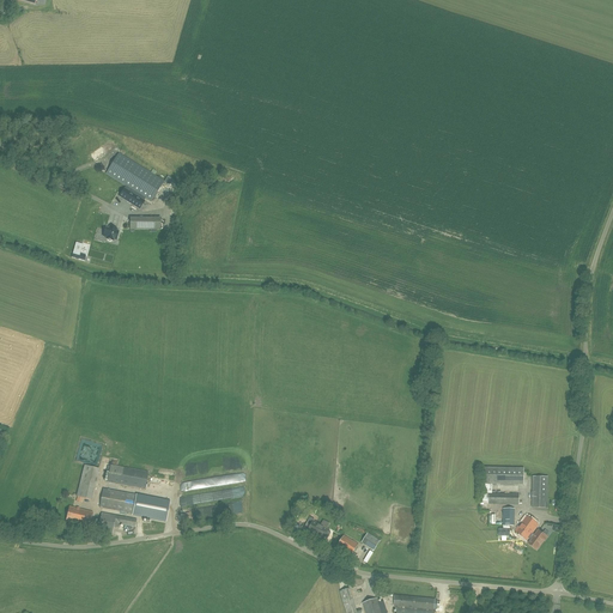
[(2,1),(0,10),(0,12),(7,16),(11,4),(2,1)]
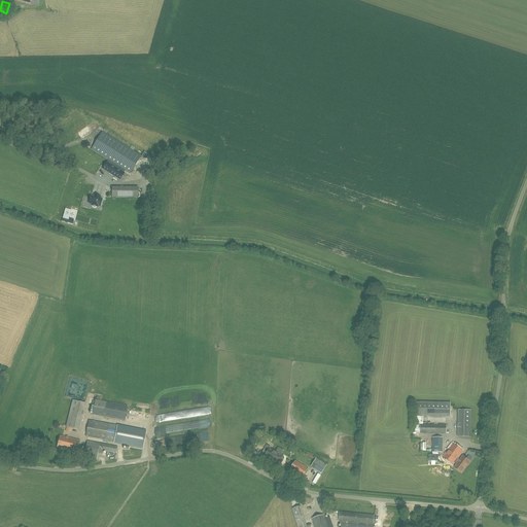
[(53,138),(58,131),(54,129),(49,136),(53,138)]
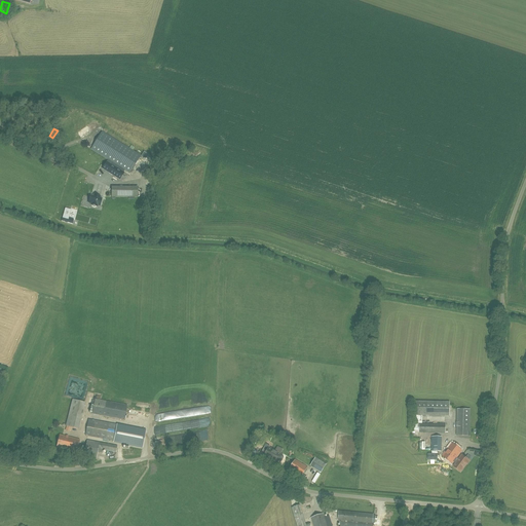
[(64,136),(63,136),(65,142),(66,142),(69,141),(79,137),(77,130),(73,133),(64,136)]
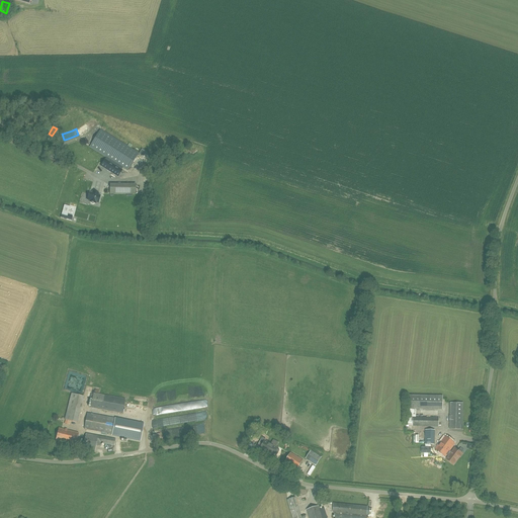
[(139,153),(105,133),(100,128),(89,147),(127,171),(139,153)]
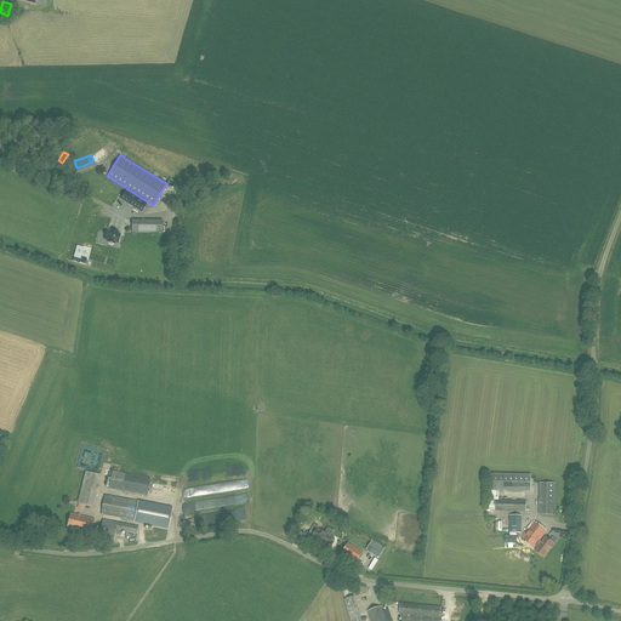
[(125,191),(120,199),(141,212),(147,204),(125,191)]
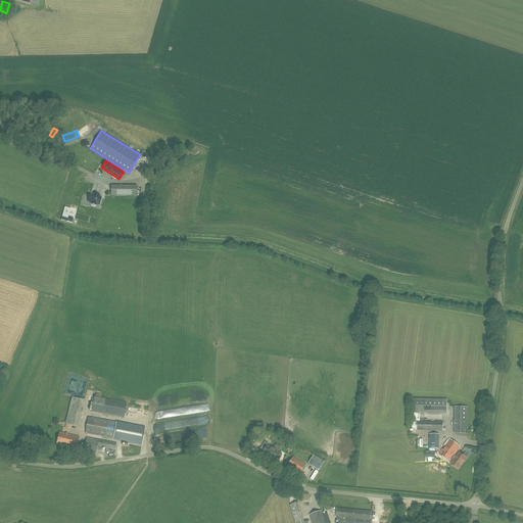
[(137,196),(137,187),(110,187),(110,196),(137,196)]
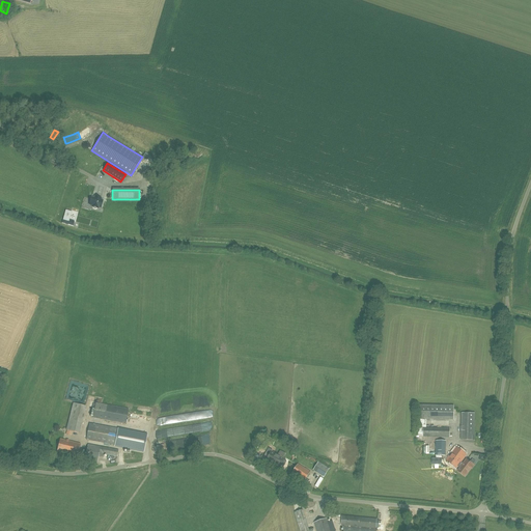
[(89,205),(92,205),(91,207),(92,207),(92,208),(93,208),(95,210),(96,210),(96,208),(98,208),(99,207),(101,207),(103,200),(101,200),(101,198),(94,196),(94,198),(91,197),(89,205)]
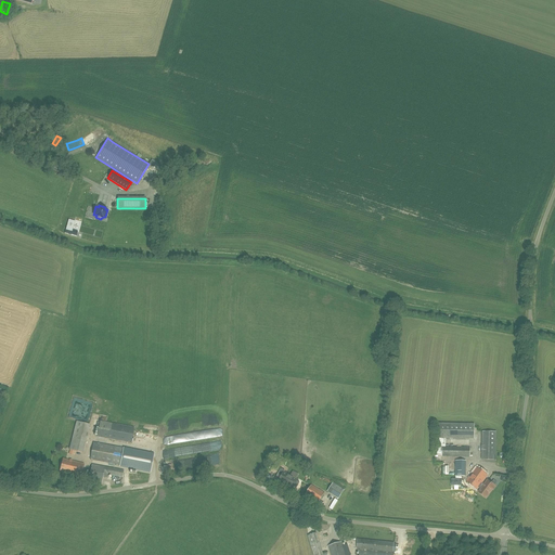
[(81,453),(89,424),(76,421),(69,450),(81,453)]
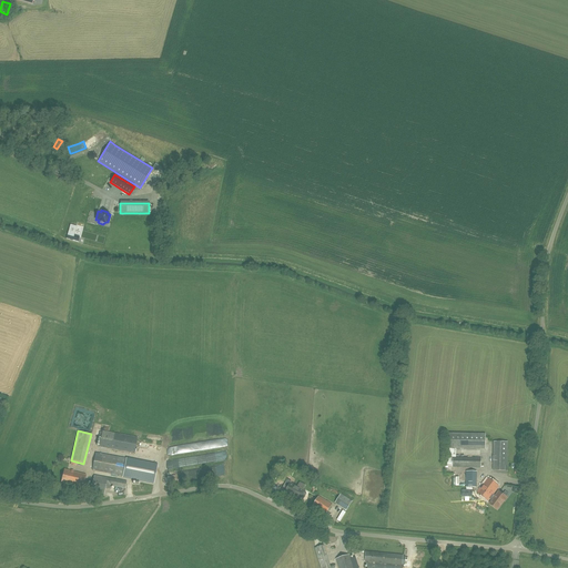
[(134,453),(137,437),(102,430),(99,446),(134,453)]
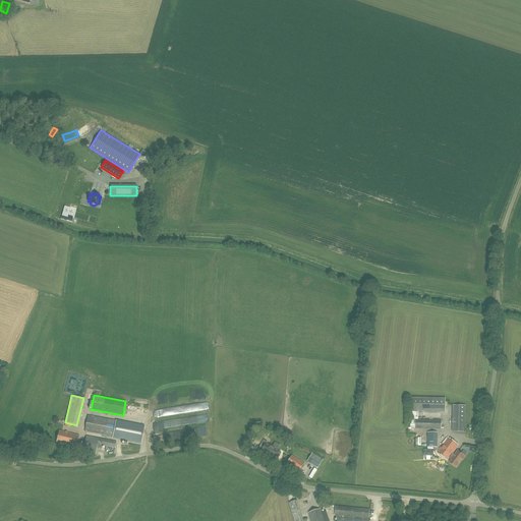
[(445,398),(411,398),(411,411),(445,412),(445,398)]
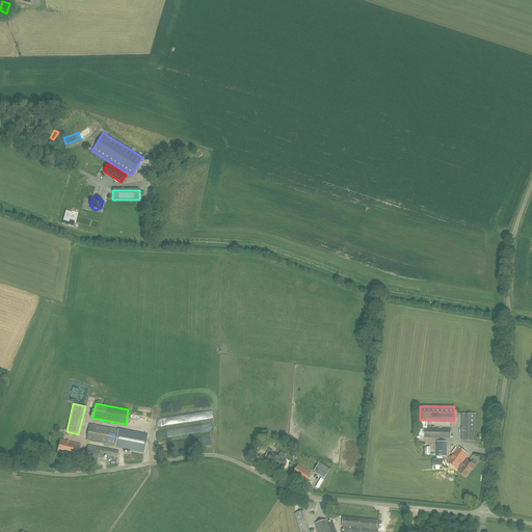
[(462,414),(461,441),(475,441),(476,414),(462,414)]
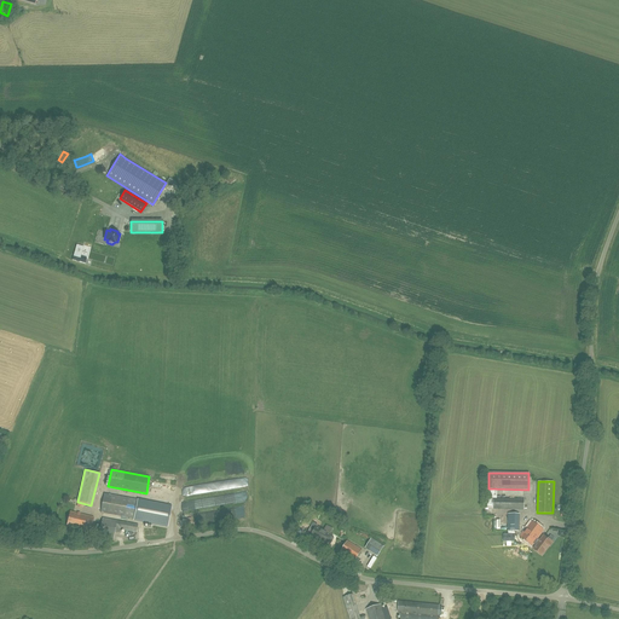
[(137,498),(137,499),(104,493),(100,513),(106,514),(133,519),(133,520),(167,527),(172,505),(137,498)]
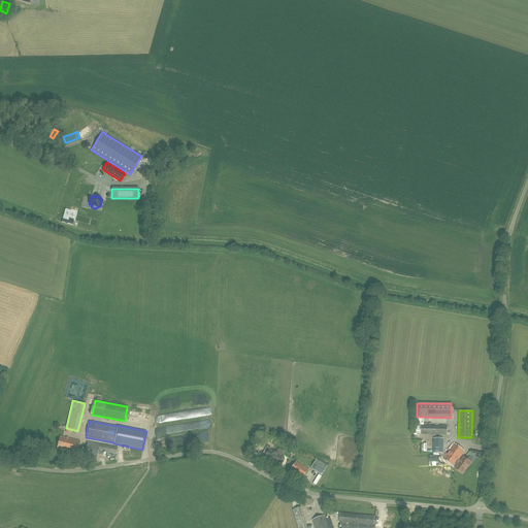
[(447,434),(448,425),(421,425),(421,434),(447,434)]
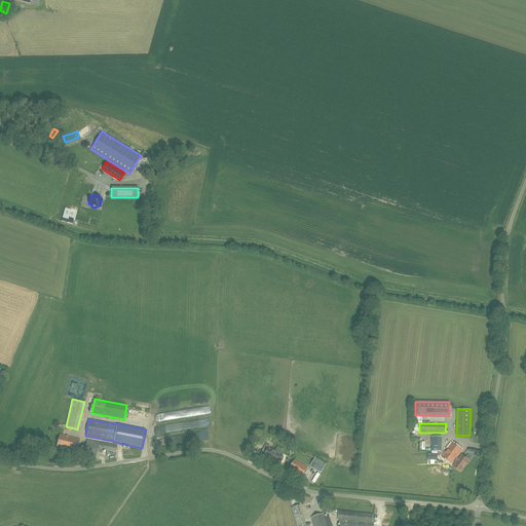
[(63,449),(66,436),(60,435),(59,439),(58,439),(57,440),(57,441),(57,442),(58,442),(57,447),(63,449)]
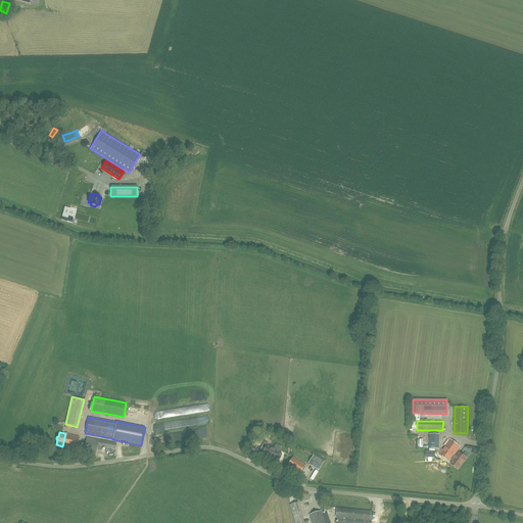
[(65,433),(62,446),(76,449),(79,437),(65,433)]
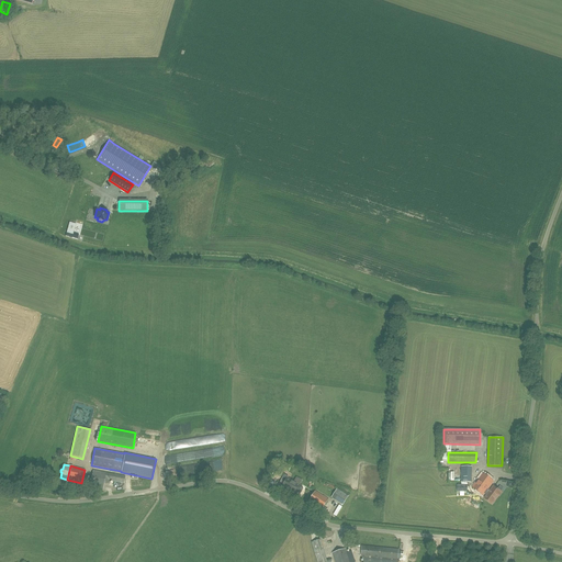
[(471,467),(461,467),(461,482),(471,482),(471,467)]
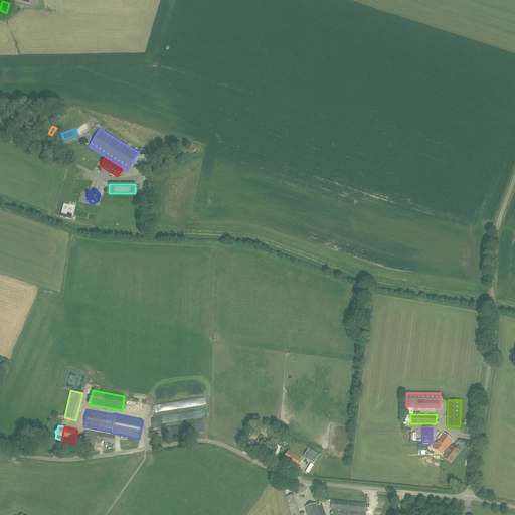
[(94,450),(96,443),(100,444),(100,441),(113,443),(114,436),(84,431),(81,448),(94,450)]
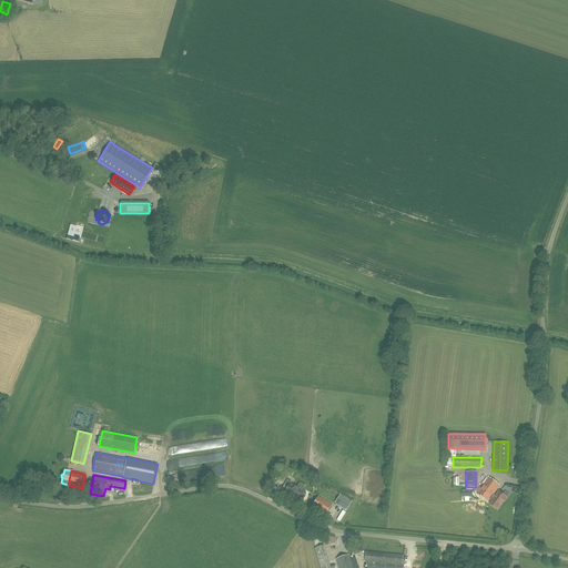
[(482,489),(478,494),(488,500),(489,498),(493,494),(498,486),(488,478),(480,488),(482,489)]
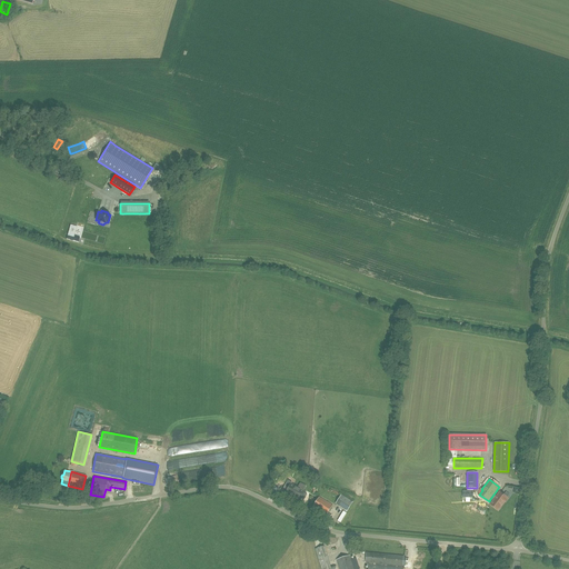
[(288,480),(282,489),(287,491),(286,492),(300,500),(301,499),(303,500),(307,495),(305,493),(305,491),(303,490),(306,486),(300,482),(298,487),(291,483),(291,482),(288,480)]
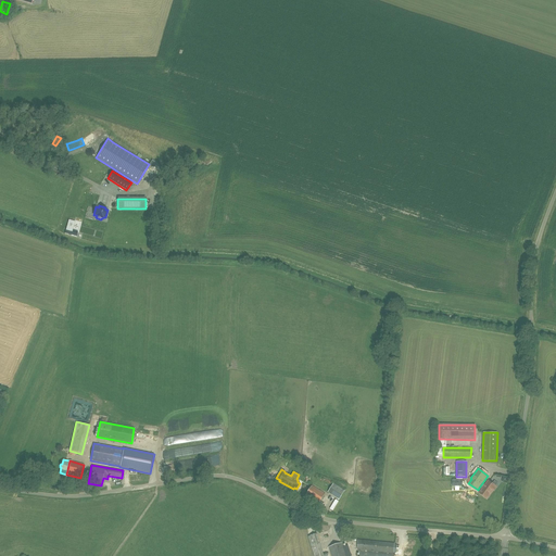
[(482,490),(479,493),(487,498),(492,491),(493,490),(494,490),(496,487),(489,481),(484,485),(482,483),(479,488),(482,490)]
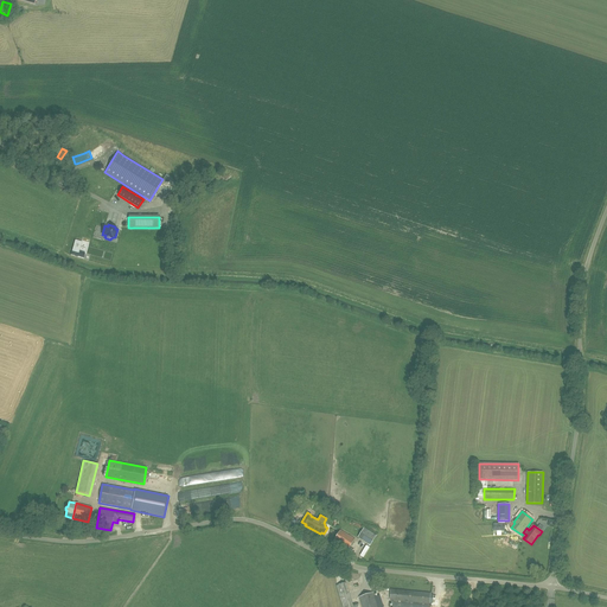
[(376,536),(364,529),(360,535),(372,542),(376,536)]
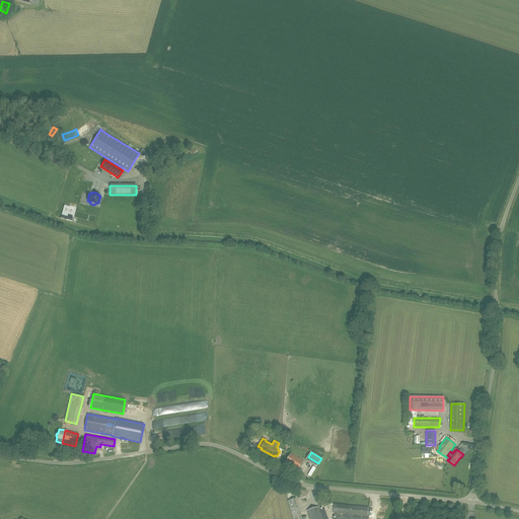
[(298,470),(303,461),(291,453),(286,462),(298,470)]
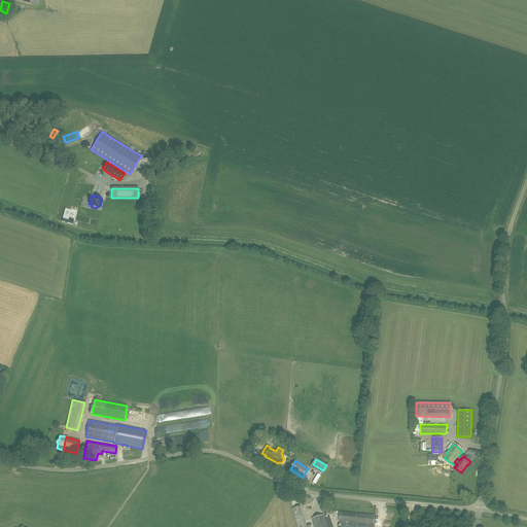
[(307,526),(301,505),(291,508),(297,526),(307,526)]
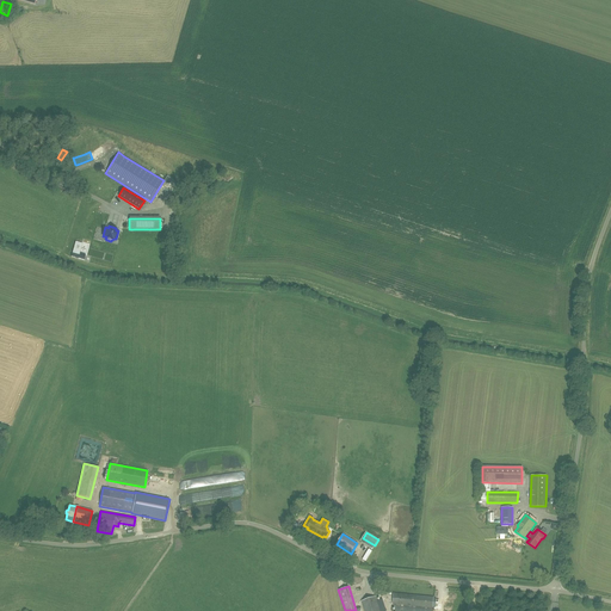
[(394,593),(393,604),(394,604),(394,606),(396,606),(395,610),(432,610),(433,610),(434,609),(432,608),(433,606),(436,608),(437,599),(433,598),(433,597),(394,593)]
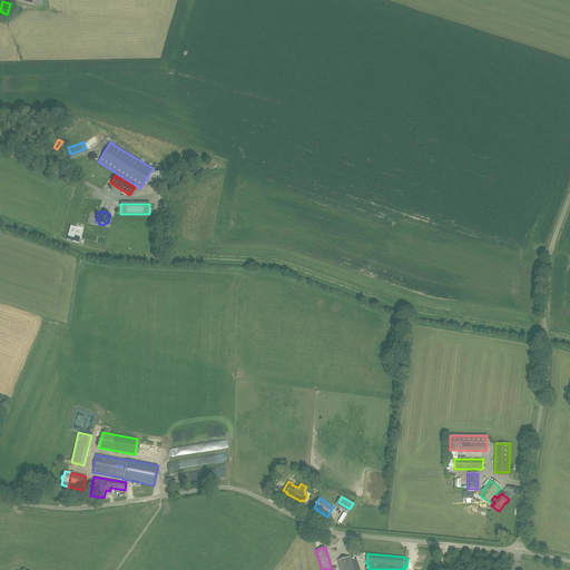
[(354,569),(351,557),(337,561),(340,569),(354,569)]
